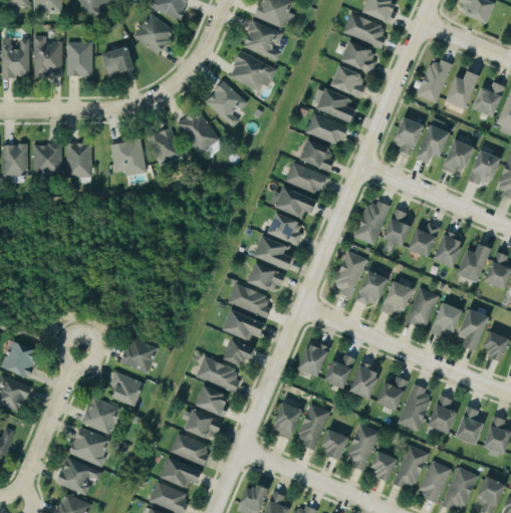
[(59,13),(59,0),(31,0),(32,12),(59,13)]
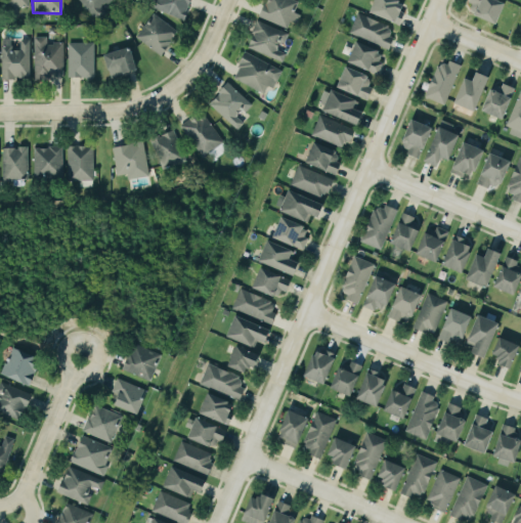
[(78,0),(90,16),(113,0),(78,0)]
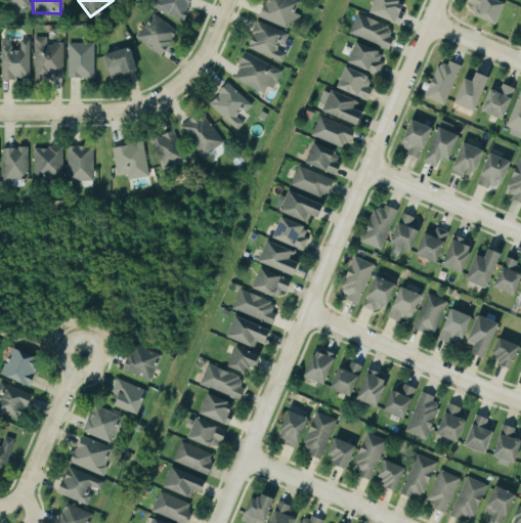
[(141,0),(141,1),(183,19),(191,0),(141,0)]
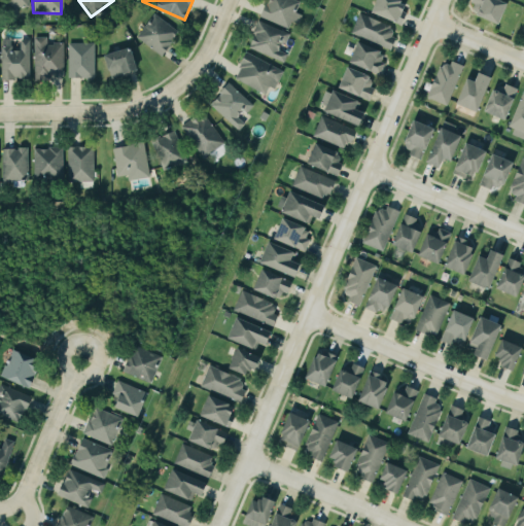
[(298,13),(293,11),(299,0),(266,0),(259,16),(291,29),(298,13)]
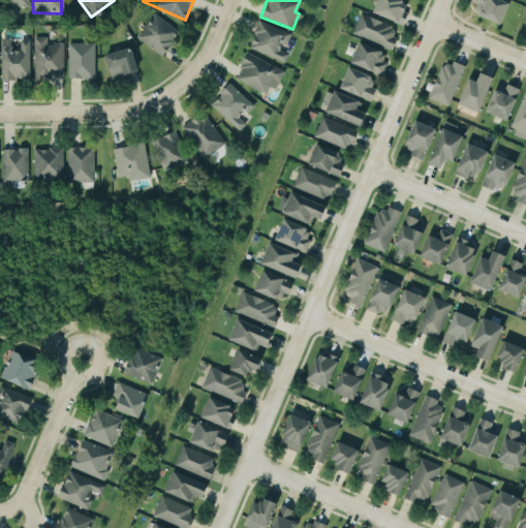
[(379,0),(374,13),(402,24),(410,4),(400,0),(379,0)]
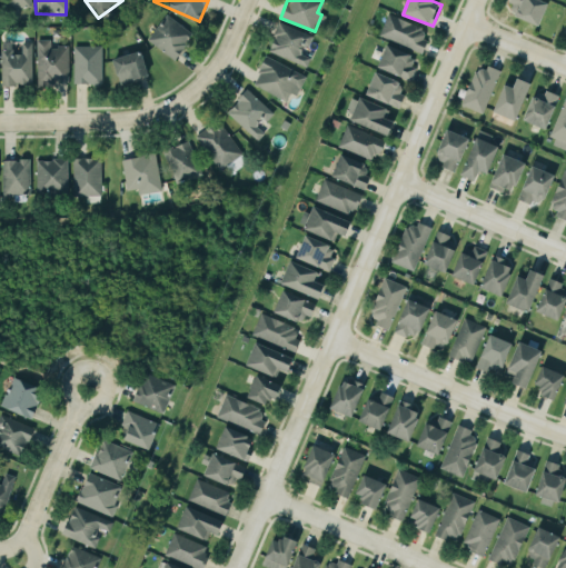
[(549,5),(538,0),(512,0),(506,12),(540,27),(549,5)]
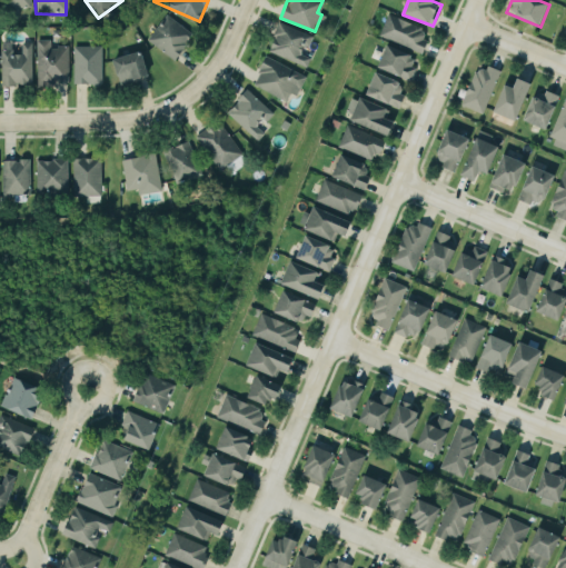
[(191,32),(164,15),(147,42),(175,59),(191,32)]
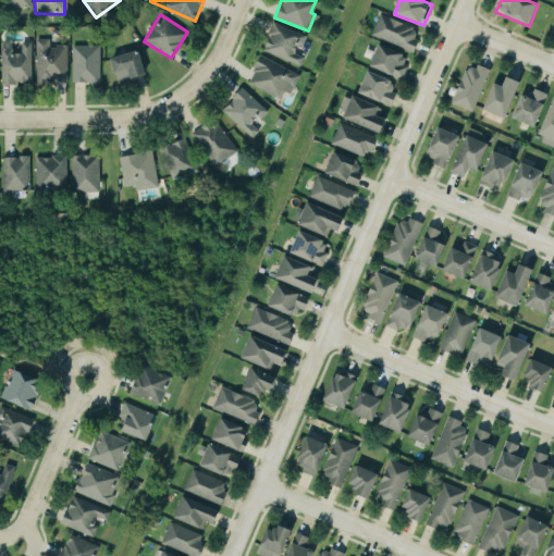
[(370,37),(415,50),(418,39),(411,38),(415,26),(377,14),(370,37)]
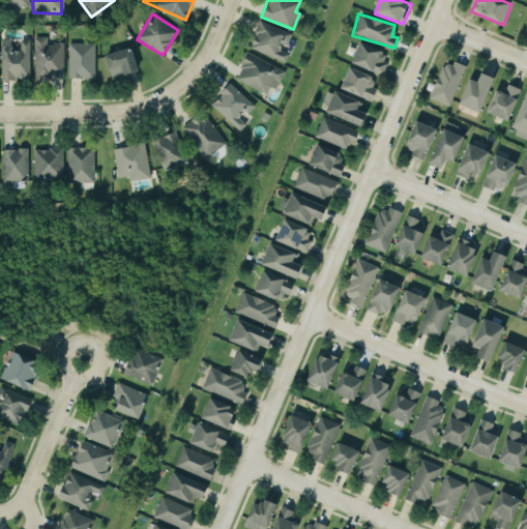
[(282,51),(289,32),(259,22),(250,49),(286,61),(288,53),(282,51)]
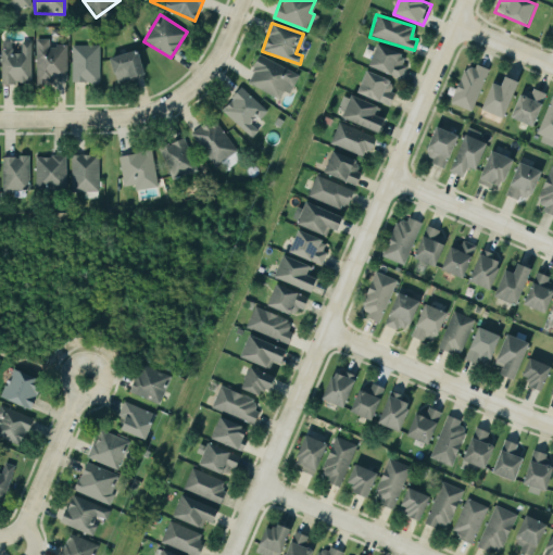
[(66,82),(65,45),(49,45),(49,38),(35,38),(35,83),(66,82)]
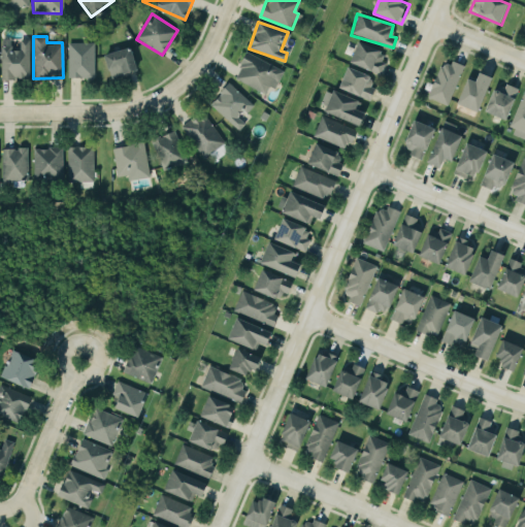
[(29,39),(20,39),(20,47),(0,47),(1,79),(29,79),(29,39)]
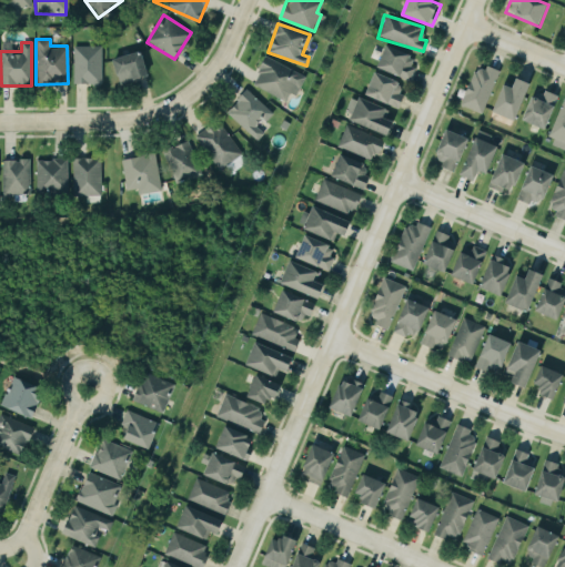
[(100,46),(71,46),(72,84),(101,83),(100,46)]
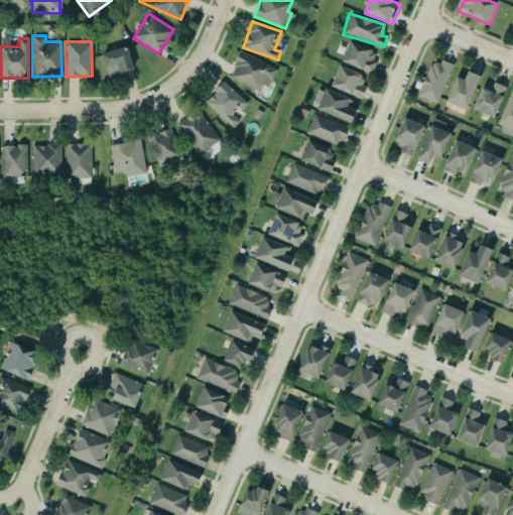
[(343,61),(372,74),(377,59),(370,56),(373,50),(351,41),(343,61)]
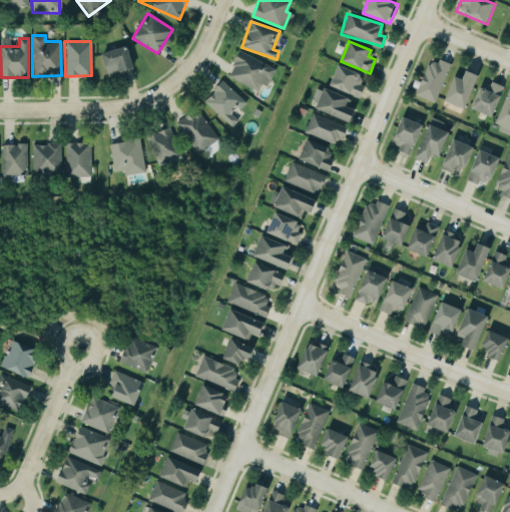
[(108,77),(134,69),(127,46),(101,54),(108,77)]
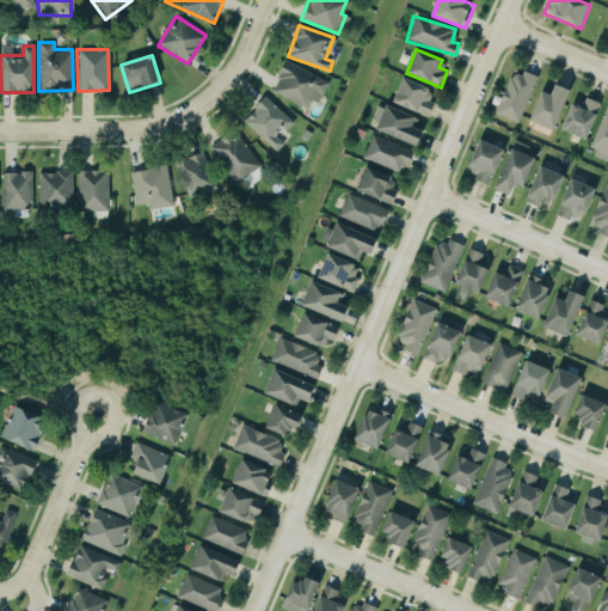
[(271,93),(308,107),(312,99),(319,103),(327,79),(282,62),(271,93)]
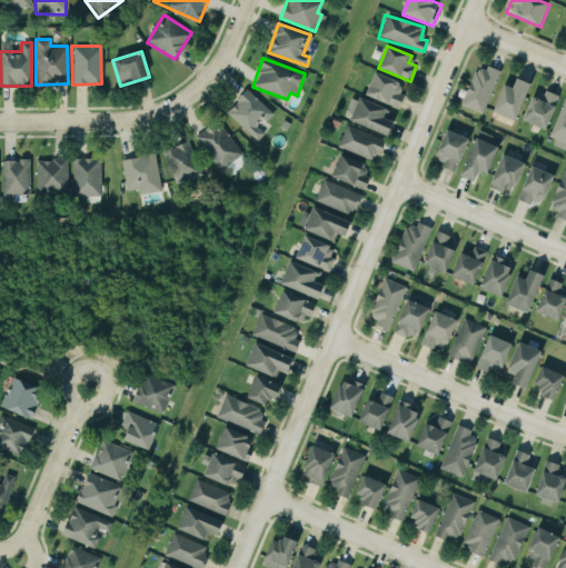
[(463,107),(485,113),(498,70),(486,67),(485,72),(475,69),(463,107)]
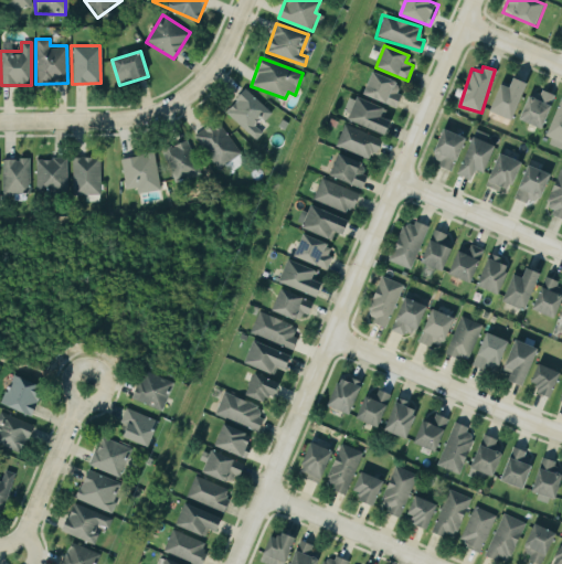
[(398,82),(373,73),(364,95),(396,108),(402,95),(394,93),(398,82)]
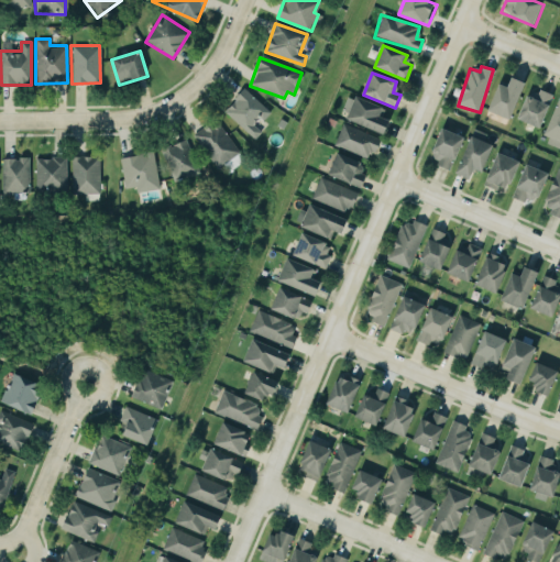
[(525,83),(512,79),(509,88),(498,85),(490,113),(513,121),(525,83)]
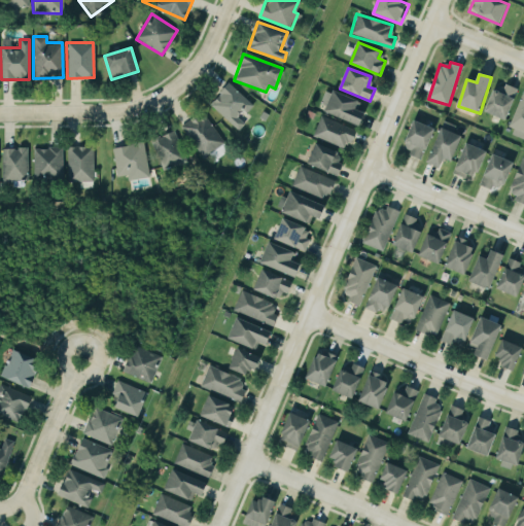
[(507,120),(515,99),(513,98),(517,89),(498,81),(486,113),(507,120)]
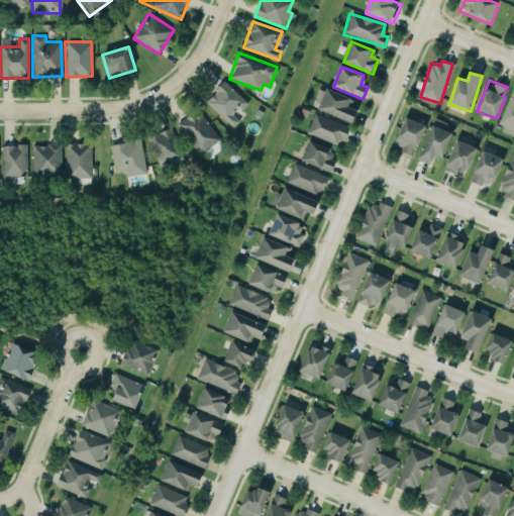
[(205,101),(233,128),(240,121),(234,116),(247,103),(224,81),(205,101)]
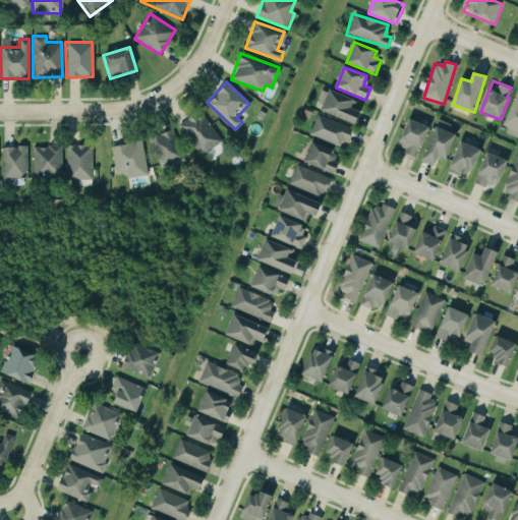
[(321,112),(358,125),(362,113),(352,110),(356,101),(322,89),(318,101),(324,103),(321,112)]
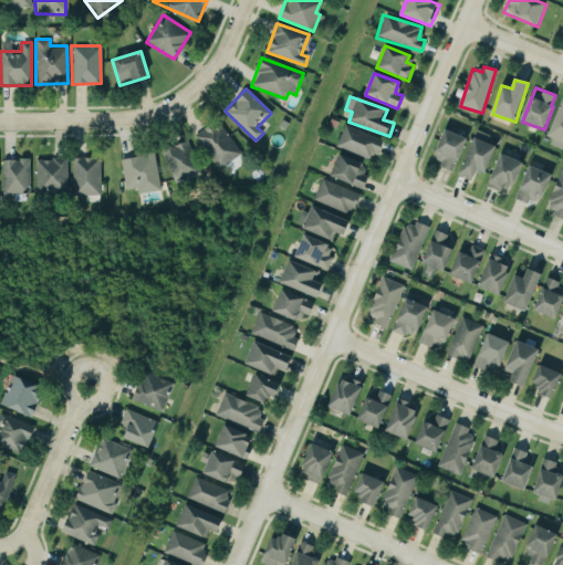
[(562,100),(548,137),(562,143),(562,100)]
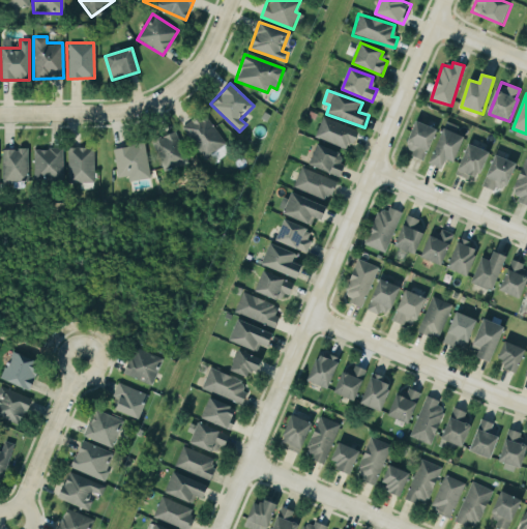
[(201,158),(224,146),(205,112),(182,124),(201,158)]
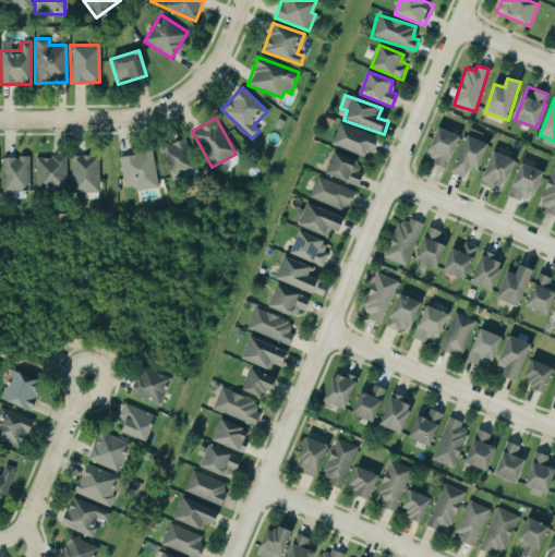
[(377,138),(340,122),(330,143),(366,160),(377,138)]
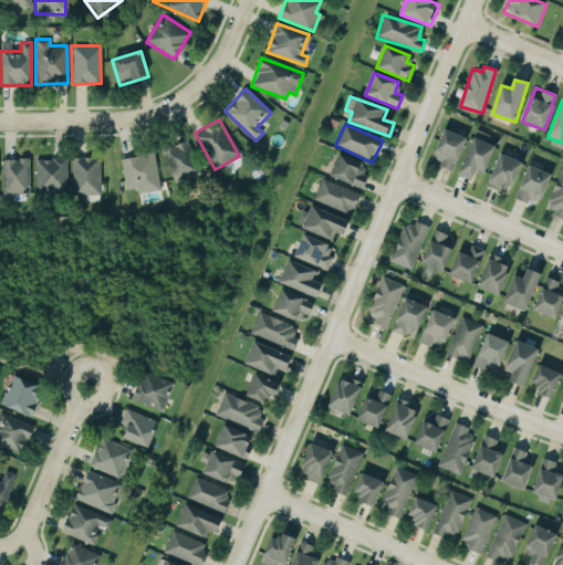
[(469,138),(445,129),(436,154),(442,156),(439,166),(451,170),(455,161),(460,164),(469,138)]
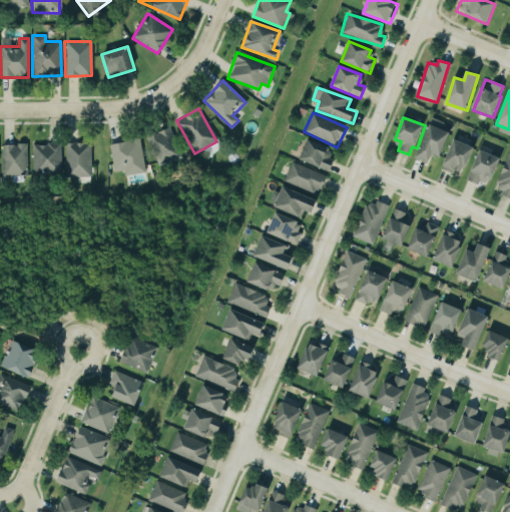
[(442,129),(444,122),(432,118),(416,158),(430,164),(434,154),(441,158),(451,133),(442,129)]
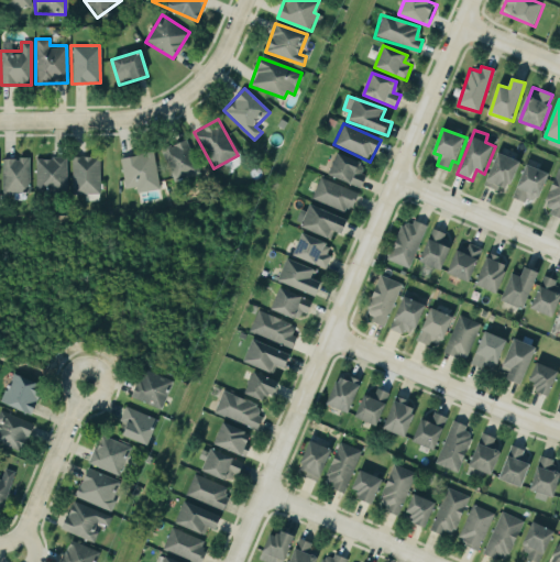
[(163,151),(179,183),(201,172),(185,140),(163,151)]
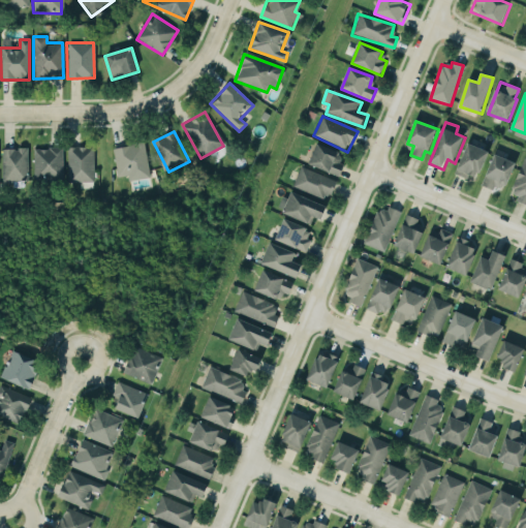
[(150,178),(144,144),(113,149),(118,178),(127,176),(128,181),(150,178)]
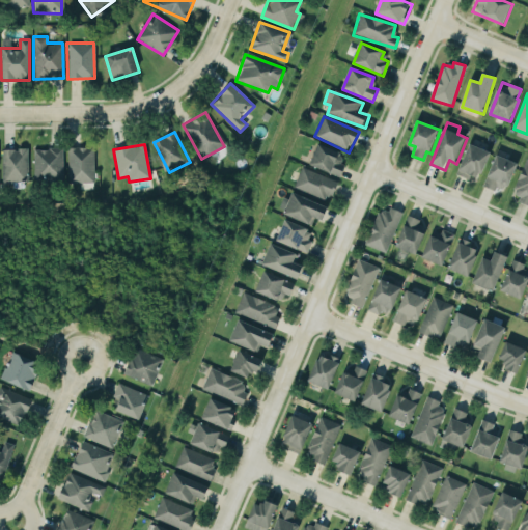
[(342,155),(316,144),(308,165),(341,177),(345,166),(338,164),(342,155)]
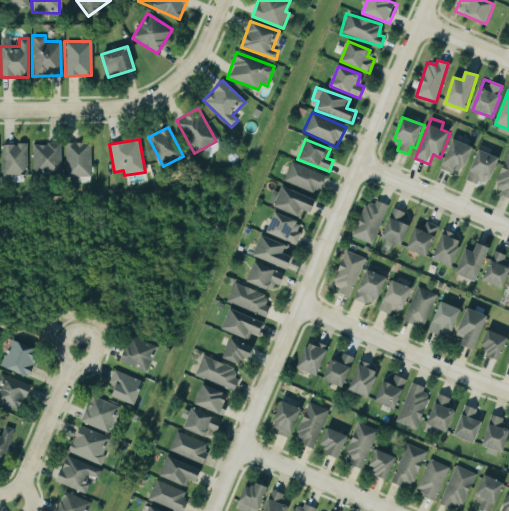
[(474,148),(453,139),(440,168),(452,173),(454,169),(463,173),(474,148)]
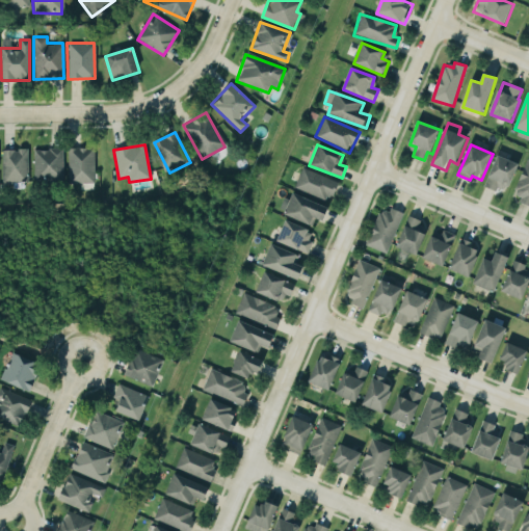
[(94,183),(94,148),(67,149),(68,183),(94,183)]
